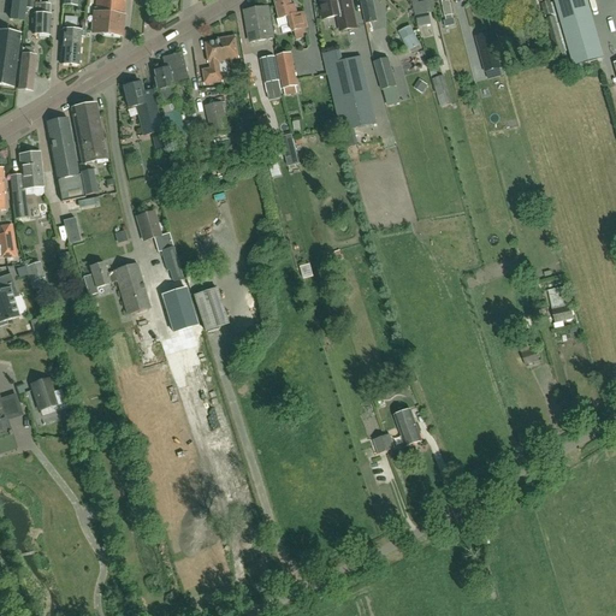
[(25,0),(12,0),(10,19),(23,21),(25,0)]
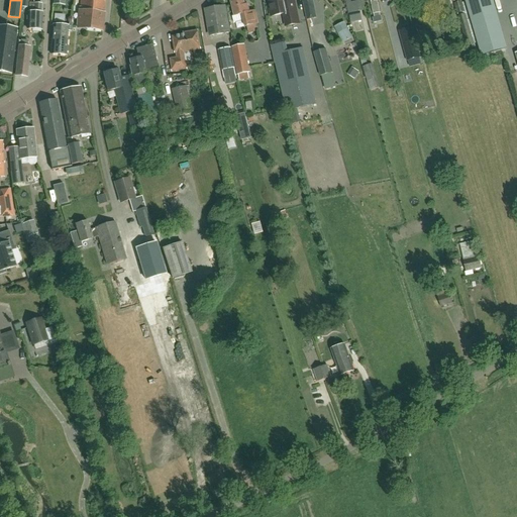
[(80,0),(78,28),(102,30),(104,0),(80,0)]
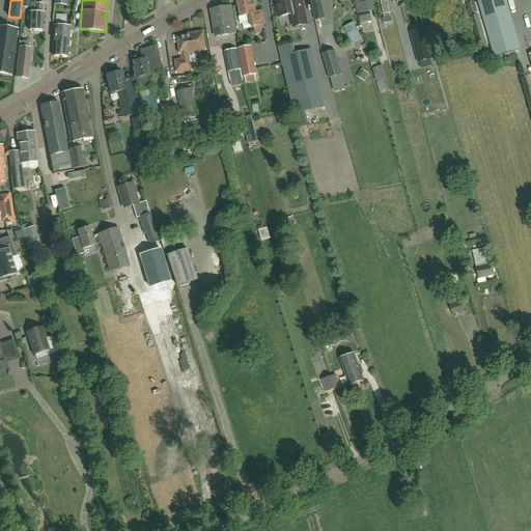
[(256,12),(254,3),(251,4),(250,0),(236,0),(241,17),(239,17),(241,24),(250,21),(251,27),(264,23),(261,10),(256,12)]
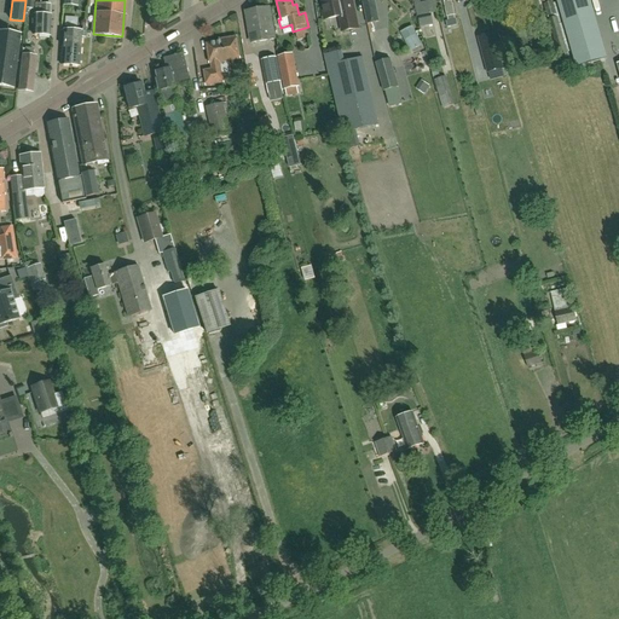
[(322,9),(324,19),(339,17),(341,32),(357,28),(351,0),(322,0),(323,7),(322,9)]
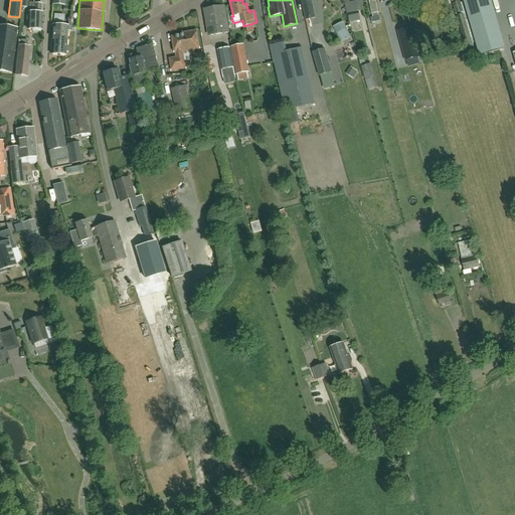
[(368,0),(369,2),(371,14),(372,14),(372,17),(371,18),(372,23),(380,21),(379,15),(379,16),(378,13),(376,1),(377,1),(377,0),(368,0)]
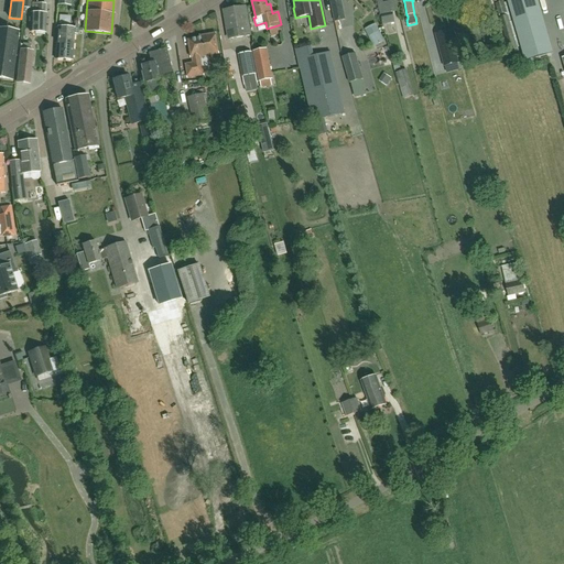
[(508,0),(525,61),(552,53),(537,0),(508,0)]
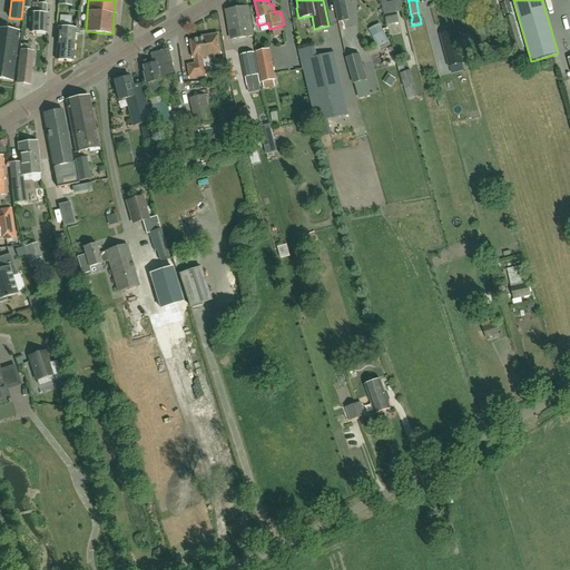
[(347,20),(344,1),(334,2),(338,22),(347,20)]
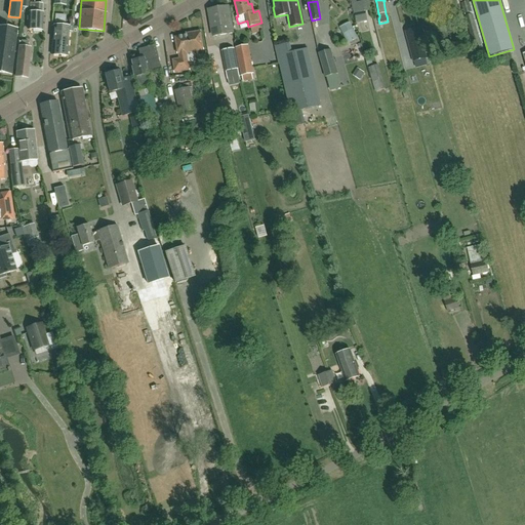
[(465,14),(472,12),(469,1),(461,3),(465,14)]
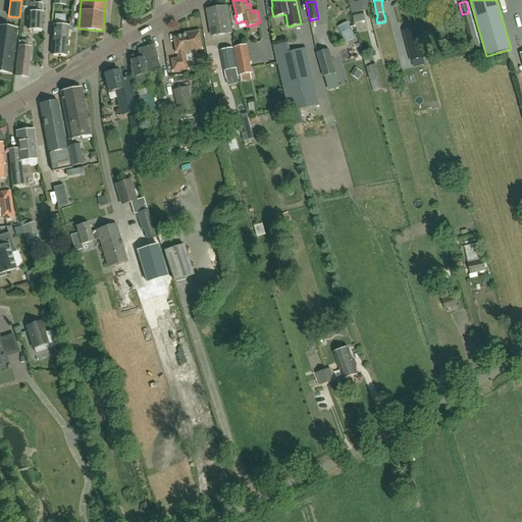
[(371,2),(356,2),(356,10),(371,10),(371,2)]
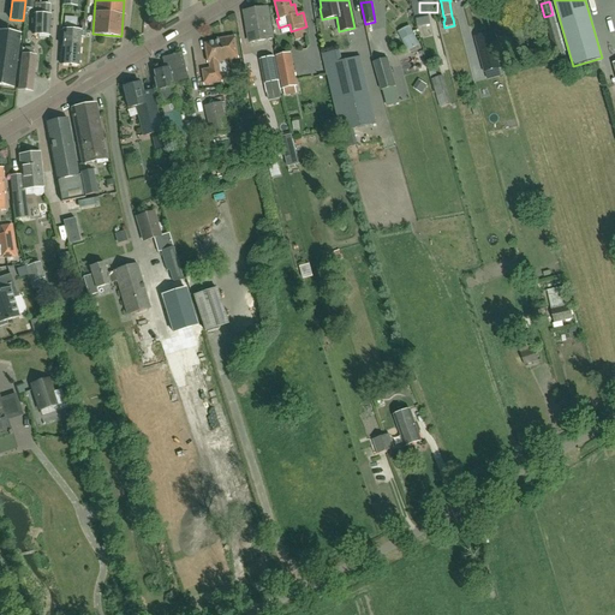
[(49,15),(49,5),(35,4),(35,15),(34,15),(33,35),(39,35),(39,39),(48,39),(48,35),(49,35),(51,15),(49,15)]
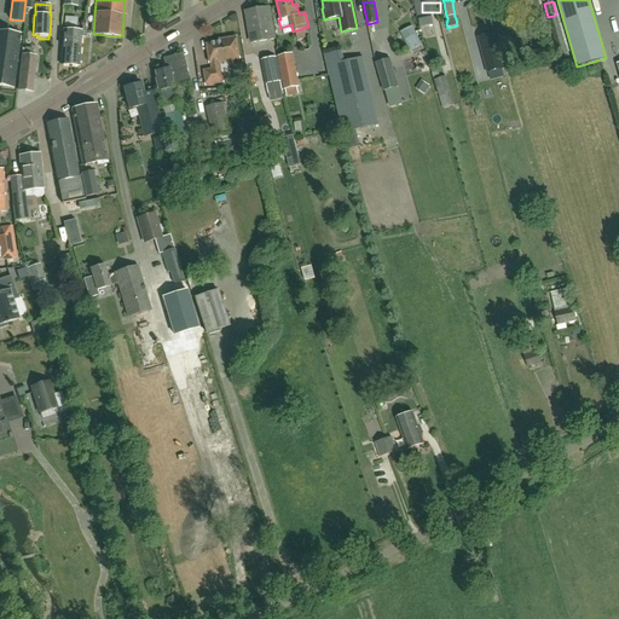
[(275,39),(268,6),(246,12),(252,42),(275,39)]
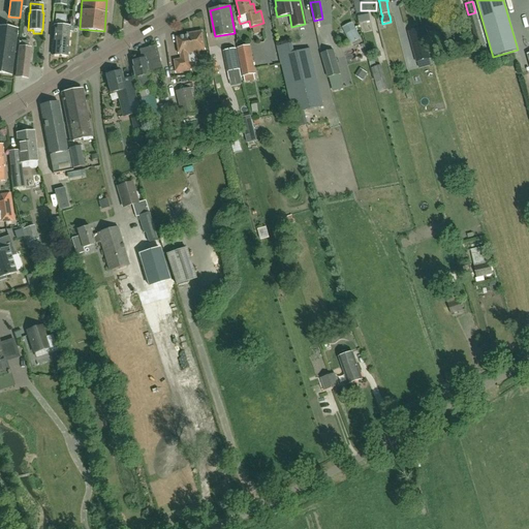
[(360,24),(370,22),(368,12),(358,14),(360,24)]
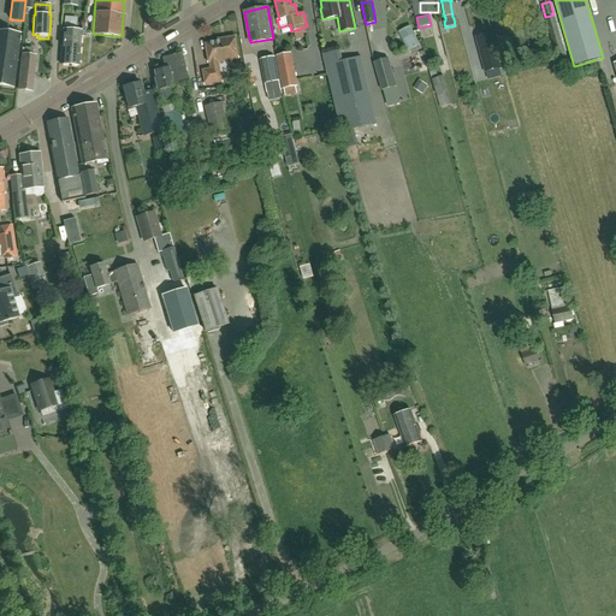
[(555,18),(546,21),(556,55),(564,53),(555,18)]
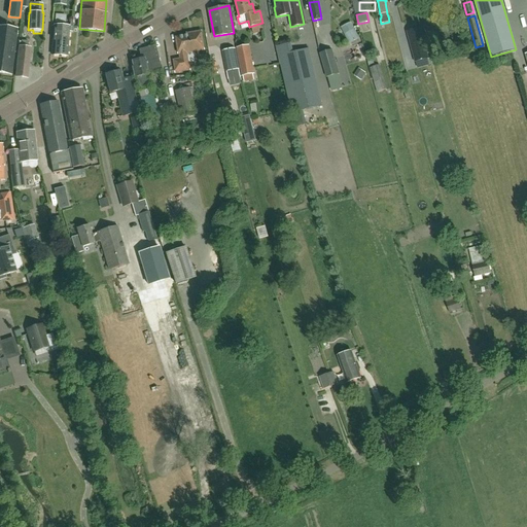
[(6,23),(0,22),(0,72),(11,74),(18,29),(6,28),(6,23)]
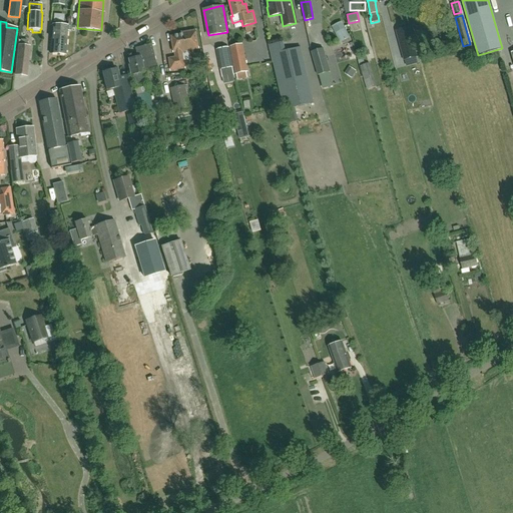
[(66,54),(67,31),(71,31),(71,26),(52,25),(51,36),(50,53),(66,54)]
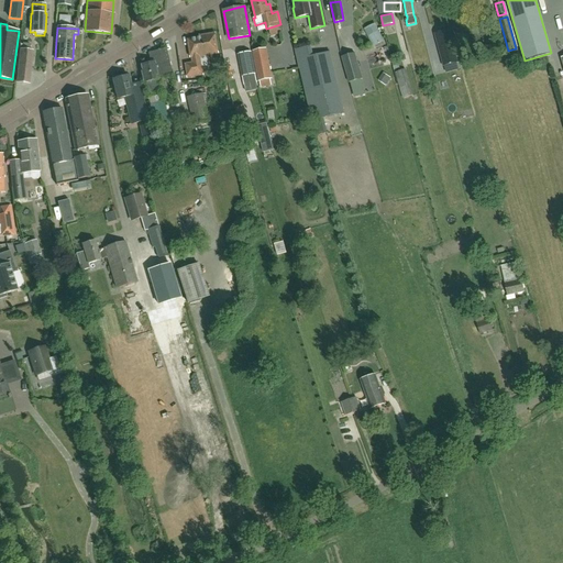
[(367,35),(374,47),(384,42),(377,30),(367,35)]
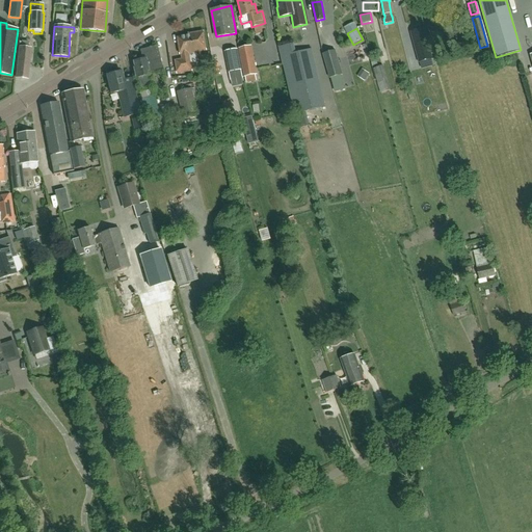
[(425,29),(410,32),(415,50),(418,64),(432,60),(430,50),(425,29)]
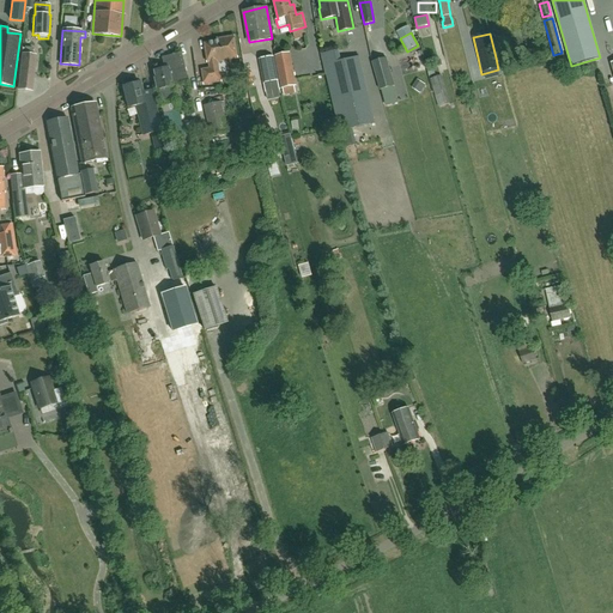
[(228,70),(228,65),(226,61),(238,60),(235,36),(217,38),(217,42),(202,44),(207,65),(208,64),(208,68),(201,70),(204,85),(222,83),(220,71),(228,70)]
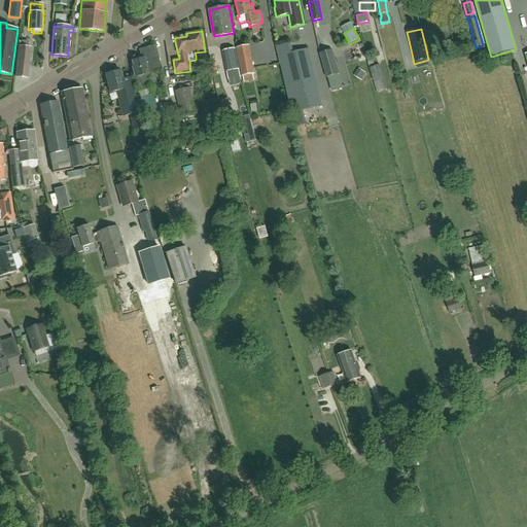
[(21,46),(19,46),(15,76),(27,78),(31,47),(27,47),(28,41),(22,41),(21,46)]
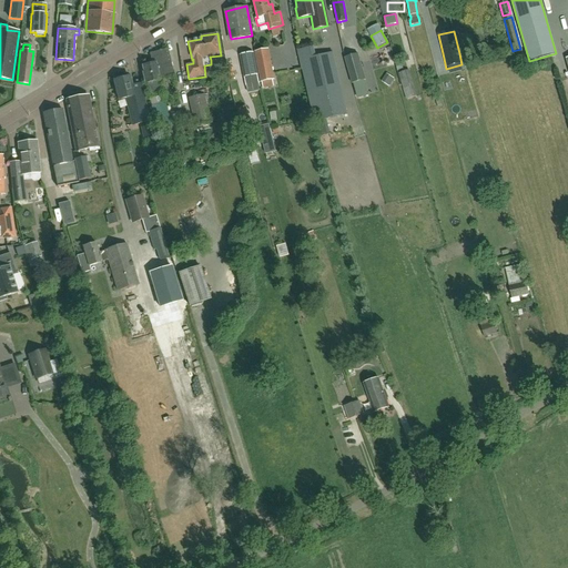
[(314,123),(317,138),(320,138),(324,137),(330,135),(331,135),(326,120),(347,114),(342,88),(333,52),(316,57),(314,47),(297,50),(314,123)]
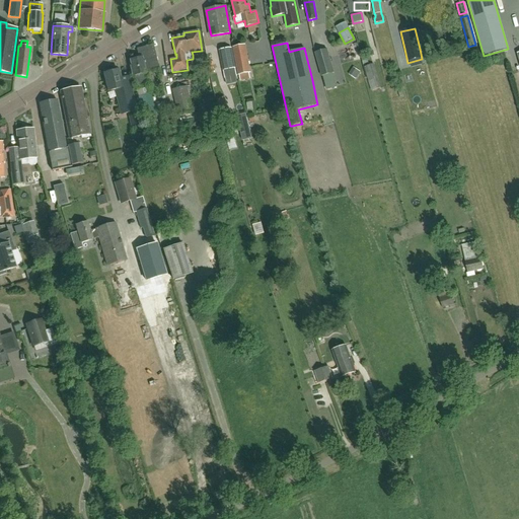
[(138,95),(149,92),(147,83),(148,82),(145,73),(150,72),(158,70),(153,45),(144,47),(138,49),(137,49),(137,50),(139,58),(130,60),(131,66),(130,67),(132,76),(134,76),(136,85),(135,85),(137,95),(138,95)]
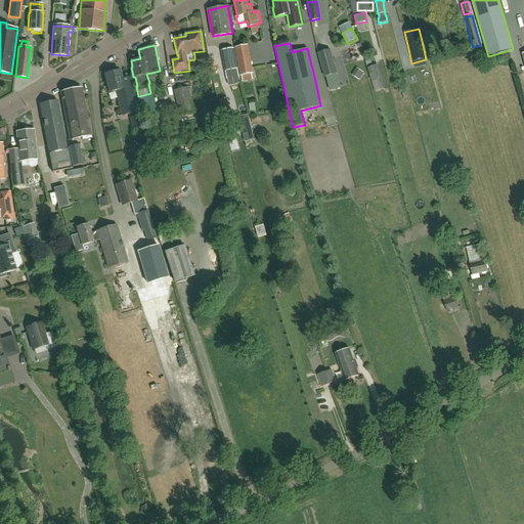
[(235,48),(236,54),(241,76),(242,76),(252,74),(253,73),(248,45),(235,48)]
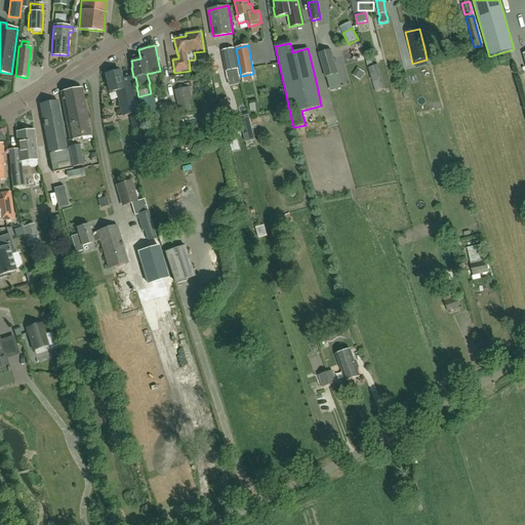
[(234,48),(221,51),(228,80),(239,78),(240,78),(238,70),(234,48)]
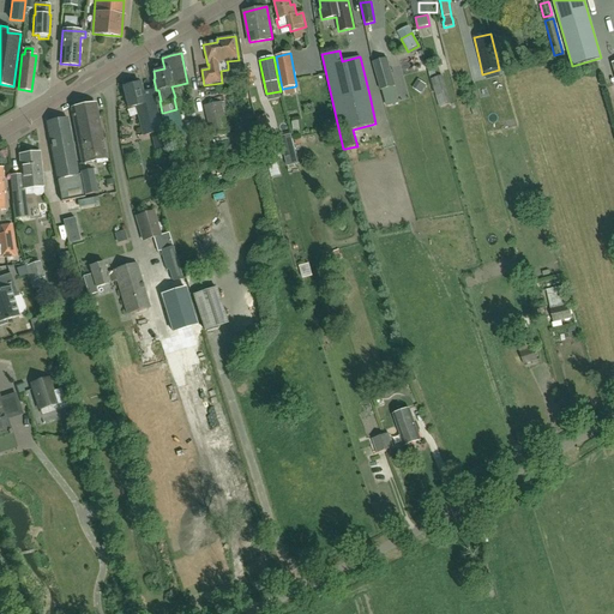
[(379,90),(393,86),(386,59),(372,62),(379,90)]
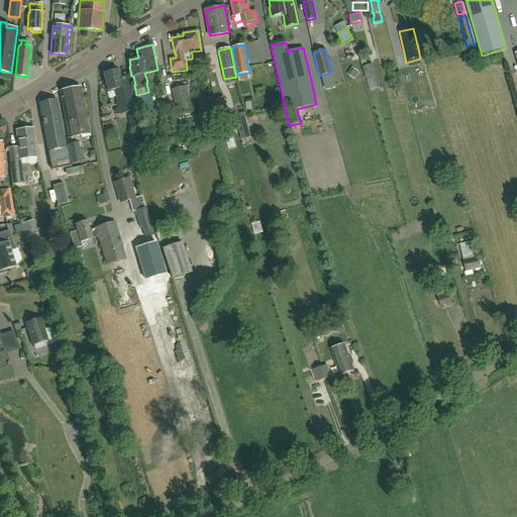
[(363,68),(367,81),(370,91),(380,88),(377,78),(373,65),(363,68)]
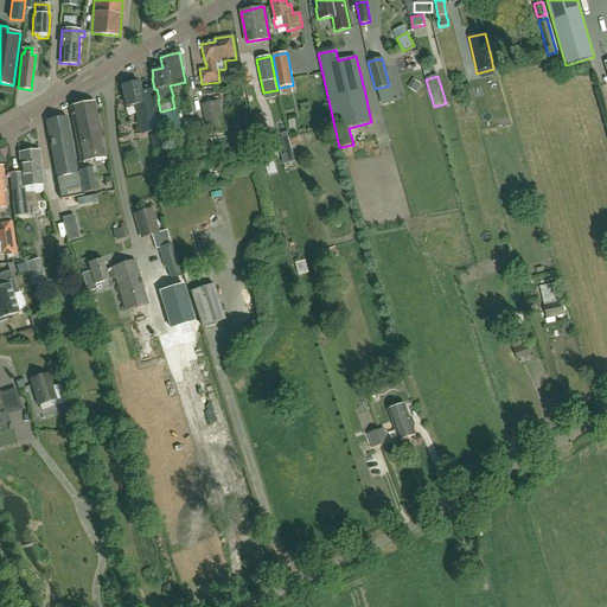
[(141,134),(159,129),(149,90),(140,91),(138,82),(121,85),(127,107),(134,106),(141,134)]
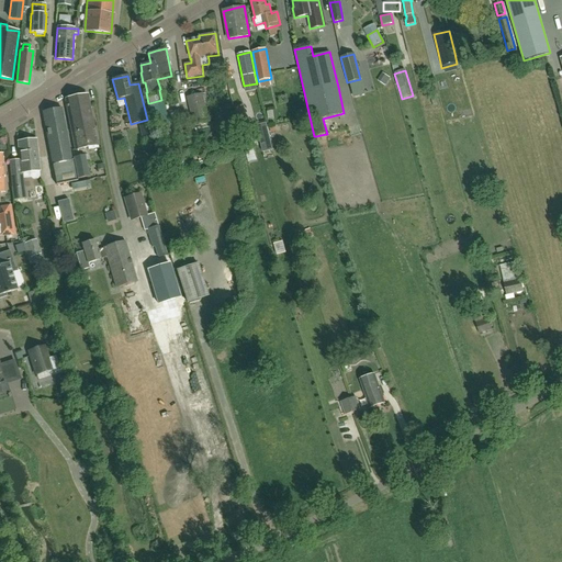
[(390,76),(385,83),(392,86),(395,78),(390,76)]
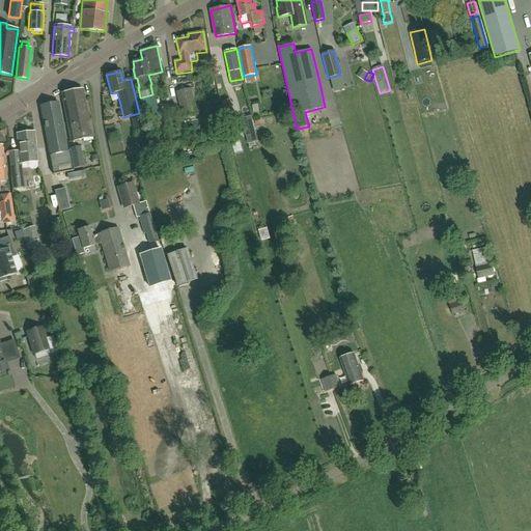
[(198,114),(192,89),(192,88),(176,92),(183,117),(198,114)]
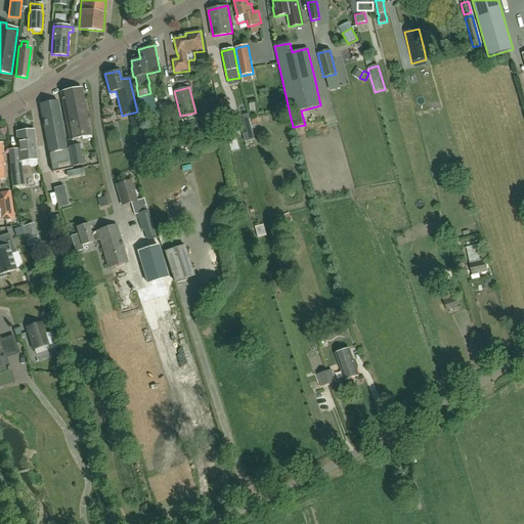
[(91,138),(82,89),(60,93),(70,140),(82,138),(82,140),(91,138)]
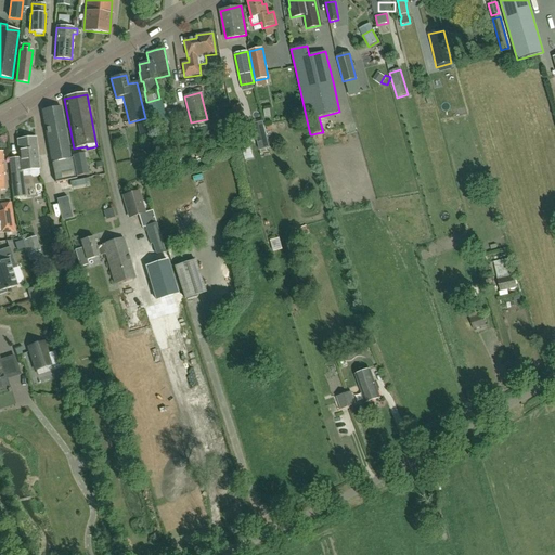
[(76,177),(77,177),(74,162),(72,162),(61,107),(41,111),(55,182),(77,179),(76,177)]
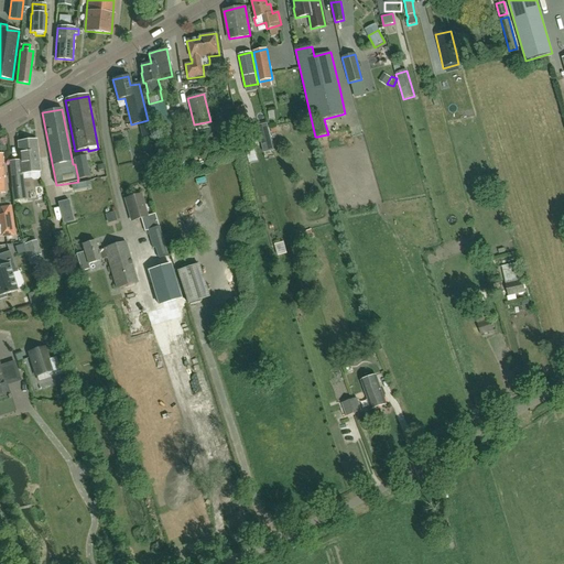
[(245,120),(238,122),(240,134),(247,133),(245,120)]
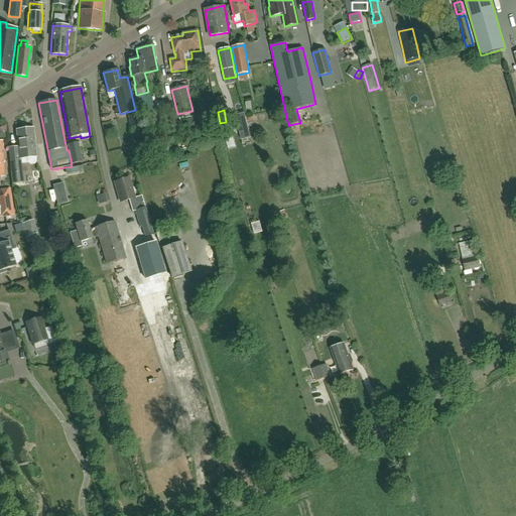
[(249,130),(244,113),(235,115),(239,133),(240,133),(241,140),(250,137),(249,130)]
